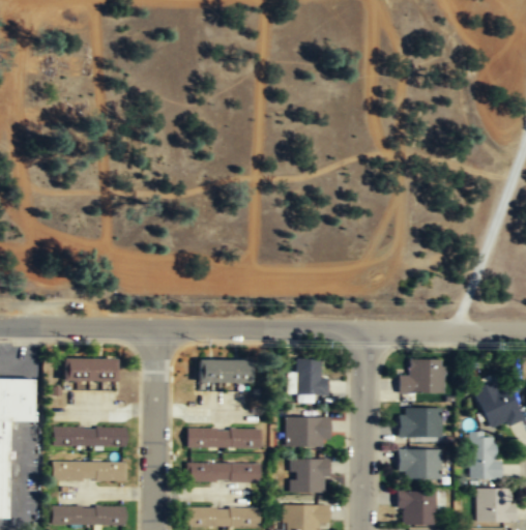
[(117,381),(117,357),(63,357),(63,381),(117,381)]
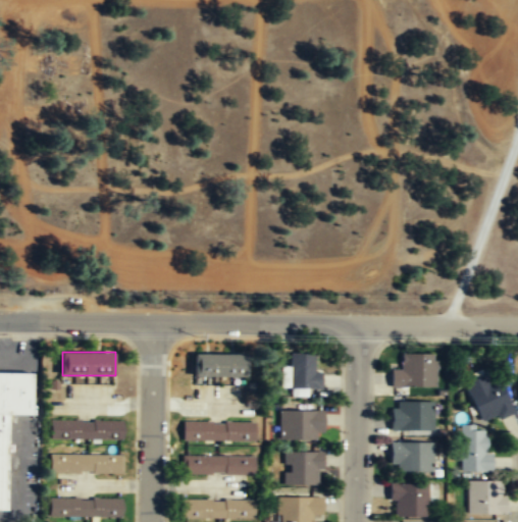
[(317,372),(317,353),(293,353),(293,377),(285,377),(285,388),(324,388),(324,372),(317,372)]
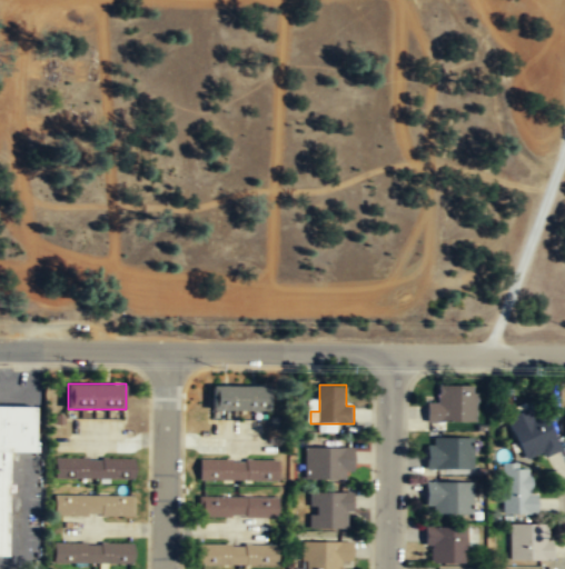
[(270,386),(212,386),(212,411),(270,411),(270,386)]
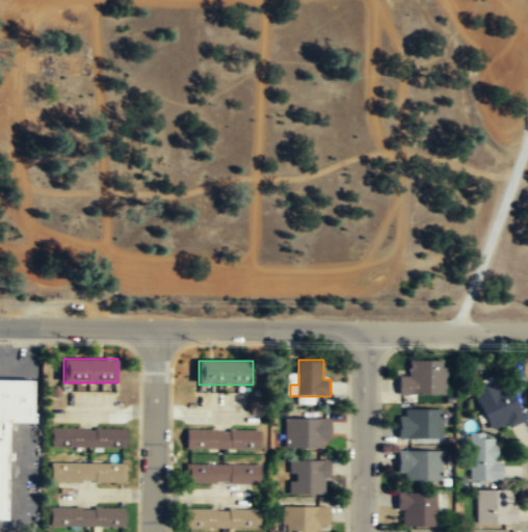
[(401,395),(445,395),(445,362),(411,362),(411,376),(401,376),(401,395)]
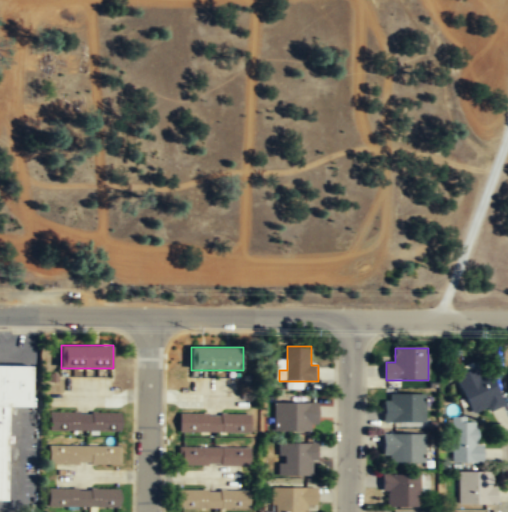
[(0,365),(0,501),(8,502),(9,406),(32,407),(33,366),(0,365)]
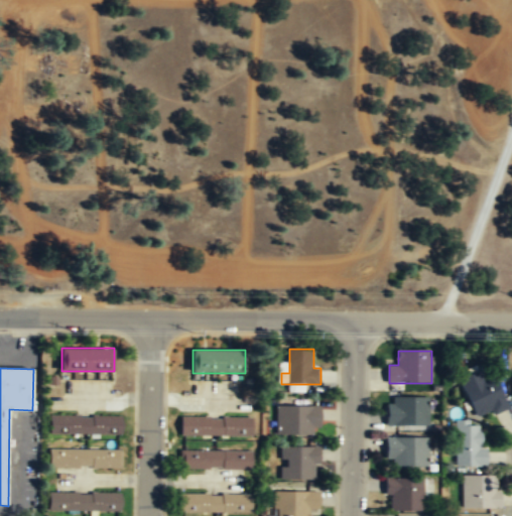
[(493,368),(464,379),(479,419),(508,408),(493,368)]
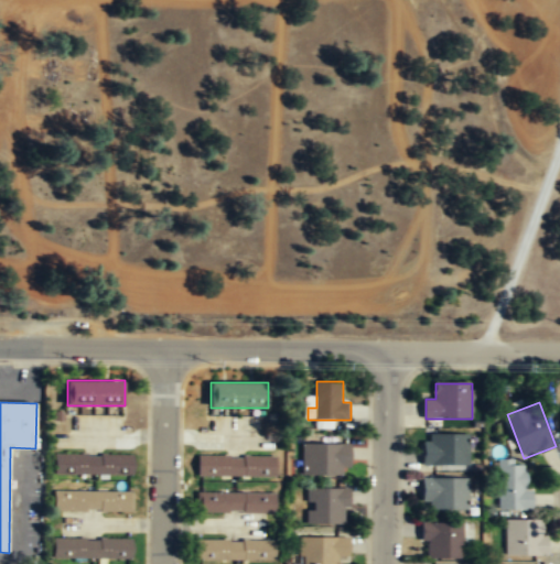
[(424,435),(424,466),(471,466),(471,435),(424,435)]
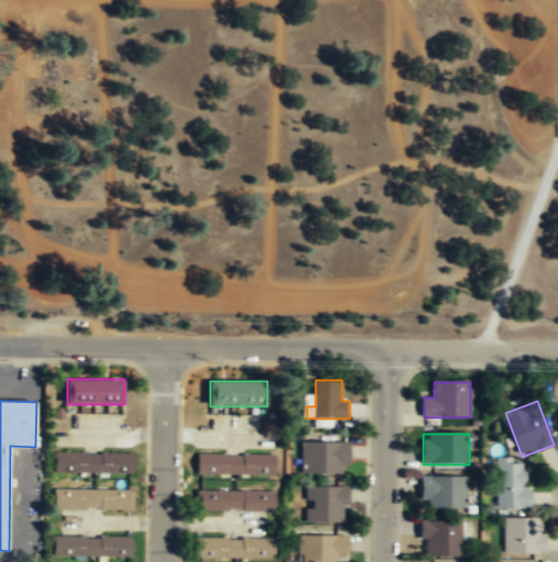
[(303,473),(352,473),(352,442),(303,442),(303,473)]
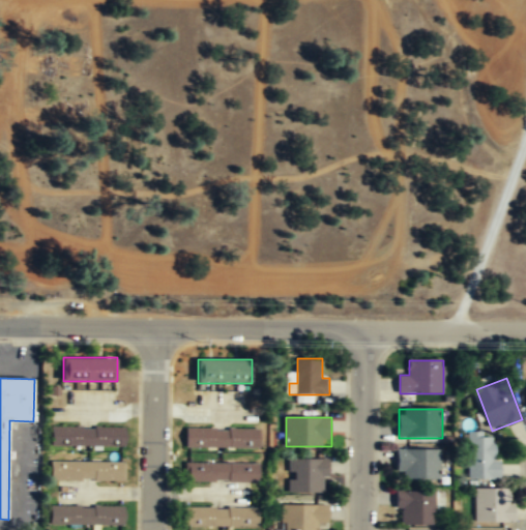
[(127,425),(53,425),(53,445),(127,445),(127,425)]
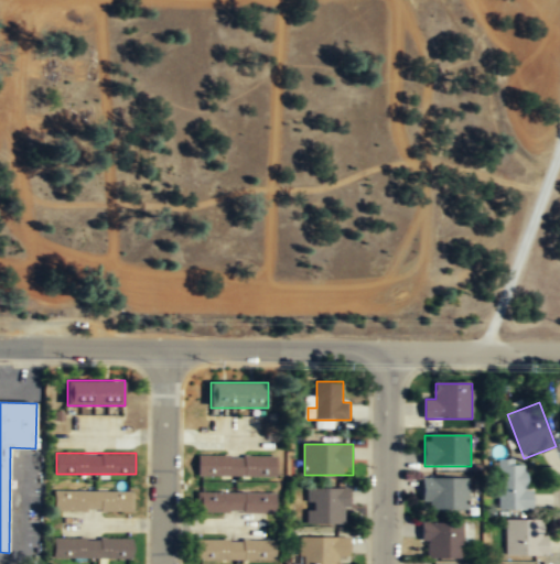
[(278,477),(278,457),(200,456),(198,476),(278,477)]
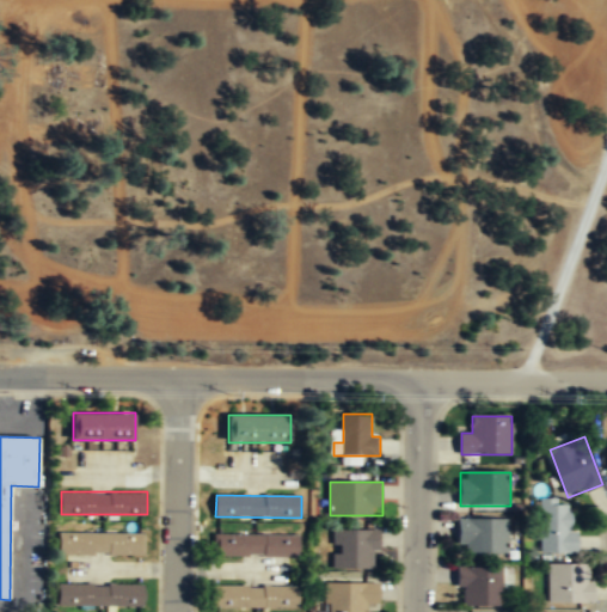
[(578,555),(578,503),(544,503),(544,555),(578,555)]
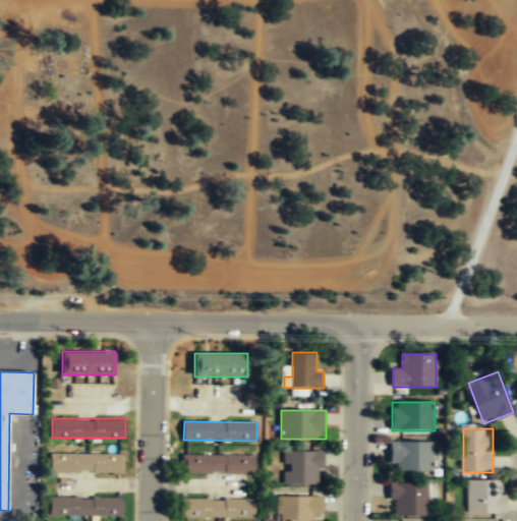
[(435,472),(435,442),(392,442),(392,472),(435,472)]
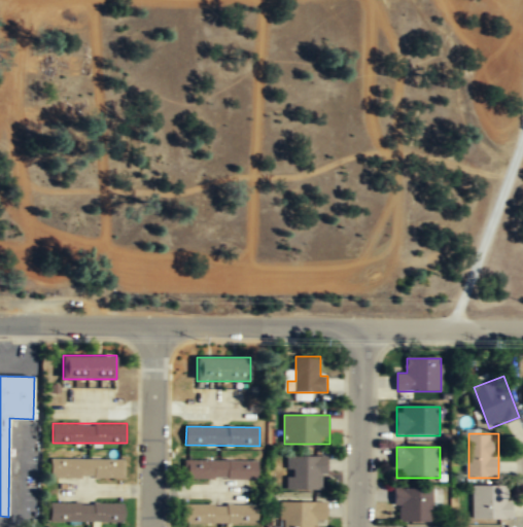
[(53,478),(127,478),(127,457),(53,457),(53,478)]
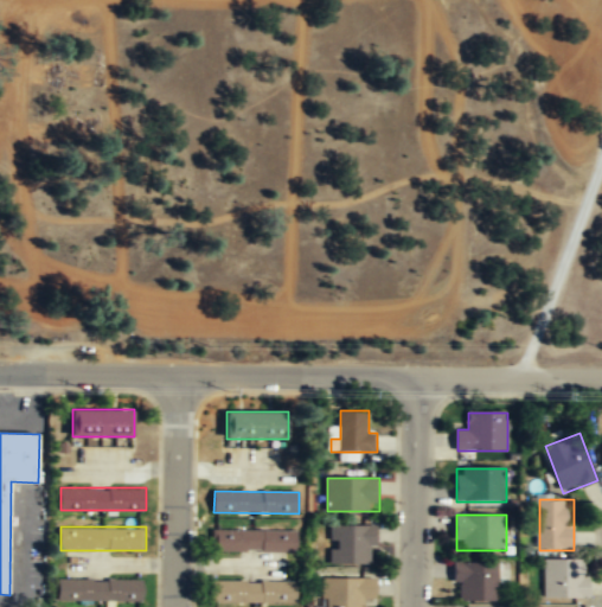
[(376,526),(333,526),(333,566),(376,566),(376,526)]
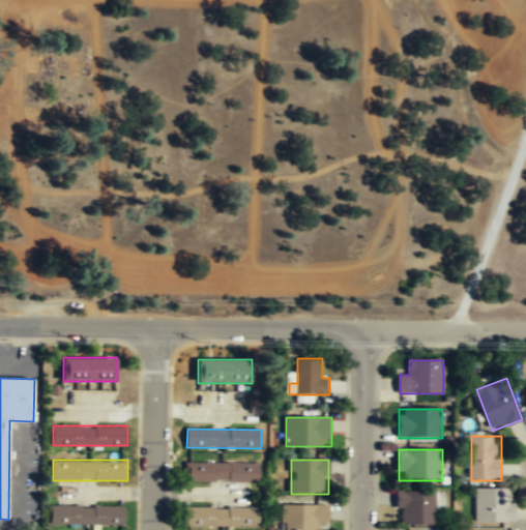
[(186,463),(186,482),(261,482),(261,463),(186,463)]
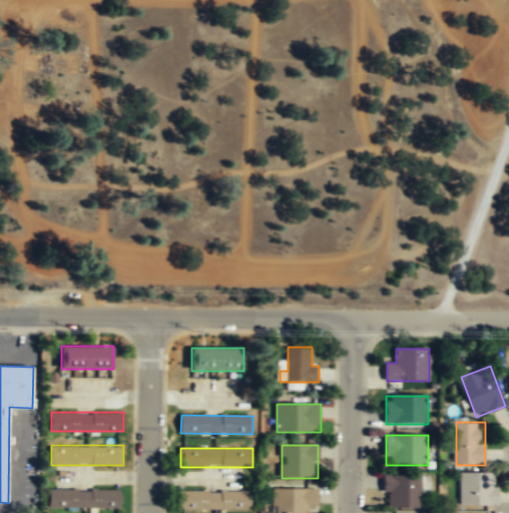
[(461,474),(461,507),(497,507),(497,474),(461,474)]
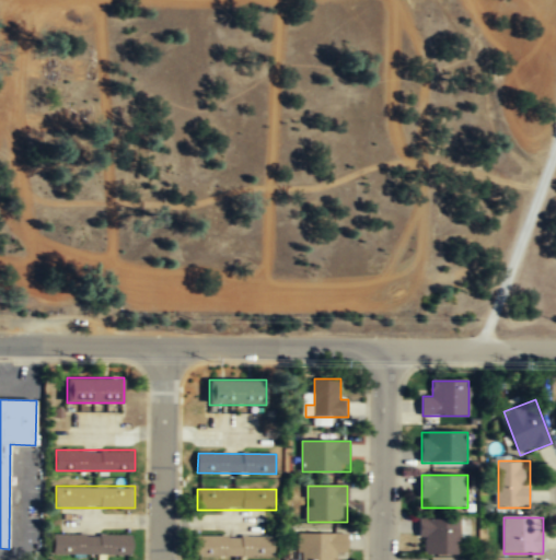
[(421,520),(421,556),(462,556),(462,520),(421,520)]
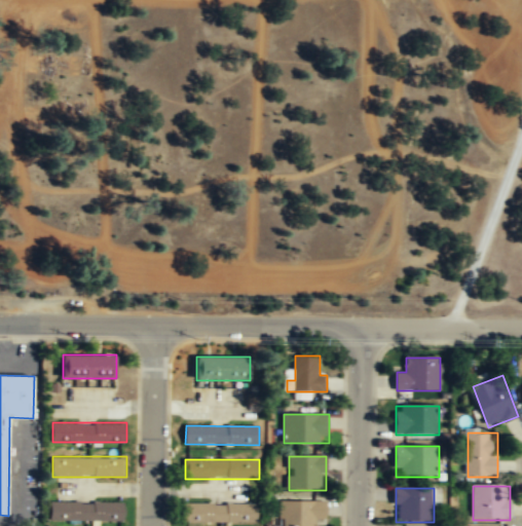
[(125,521),(125,500),(52,500),(52,521),(125,521)]
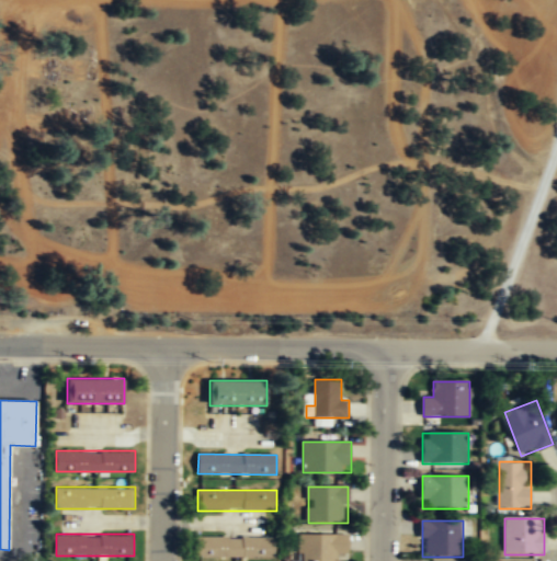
[(338,560),(339,556),(349,556),(350,536),(302,535),(302,560),(338,560)]
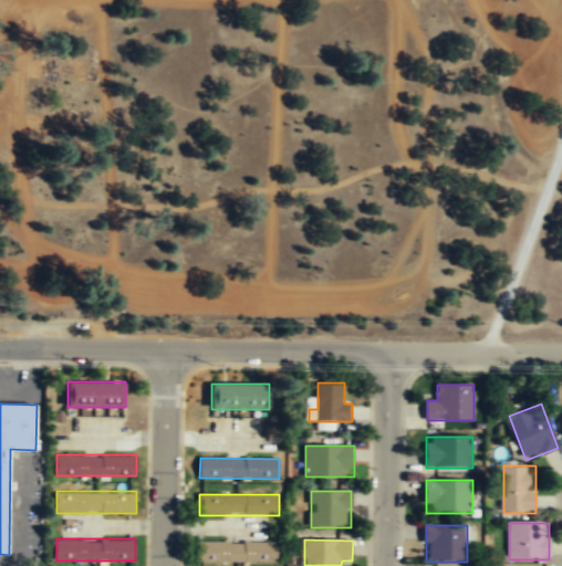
[(278,563),(278,541),(201,541),(201,563),(278,563)]
